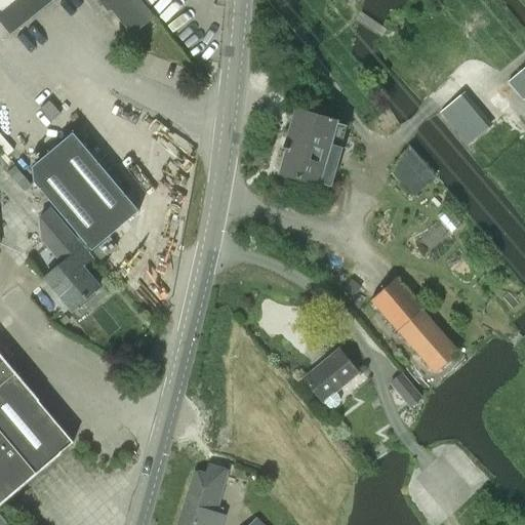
[(0,0),(0,22),(10,35),(53,0),(98,0),(108,11),(111,8),(131,35),(154,16),(140,0),(0,0)]
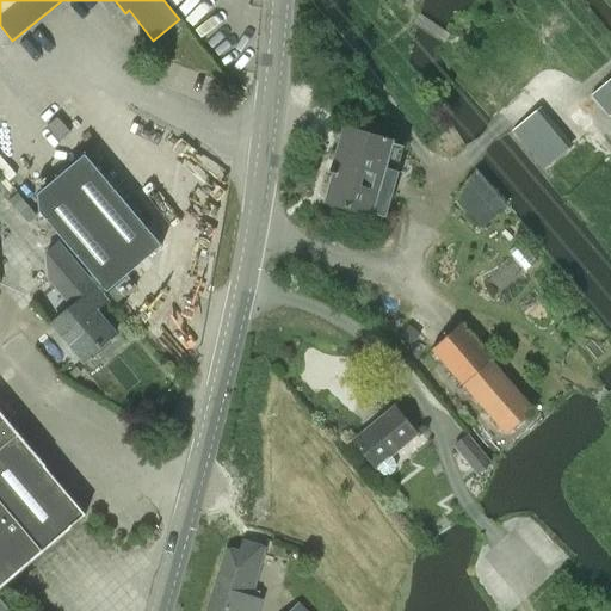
[(610,76),(590,94),(608,116),(610,113),(610,76)]
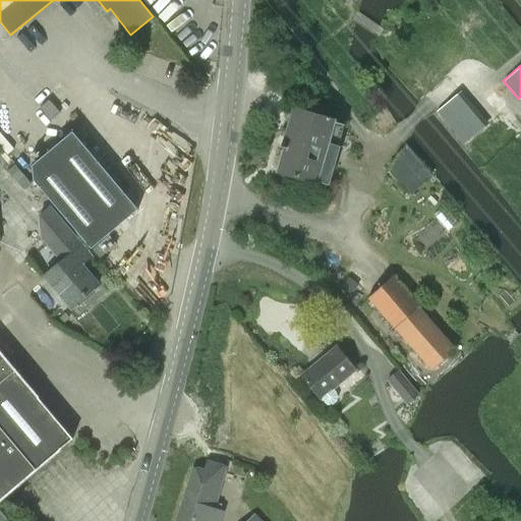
[(506,105),(496,92),(485,100),(497,112),(506,105)]
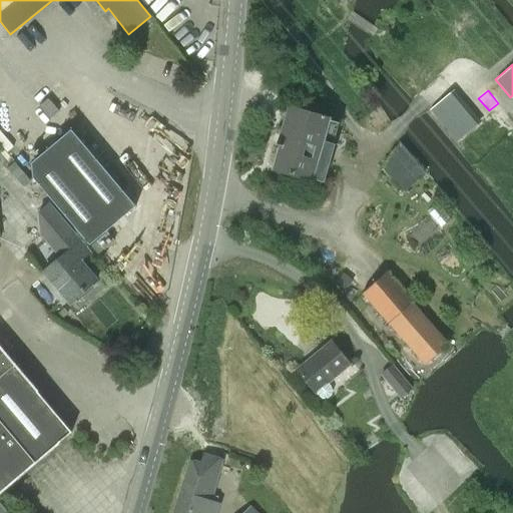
[(430,109),(456,141),(477,125),(460,105),(451,96),(445,97),(430,109)]
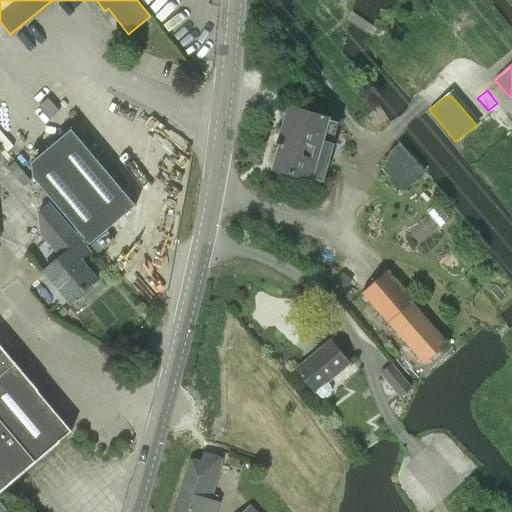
[(48,98),(46,99),(39,106),(50,118),(59,110),(48,98)]
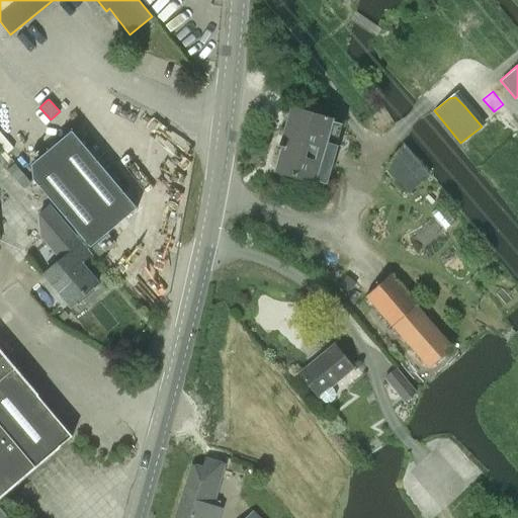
[(281,149),(275,170),(324,183),(341,123),(290,109),(280,146),(277,145),(276,147),(281,149)]
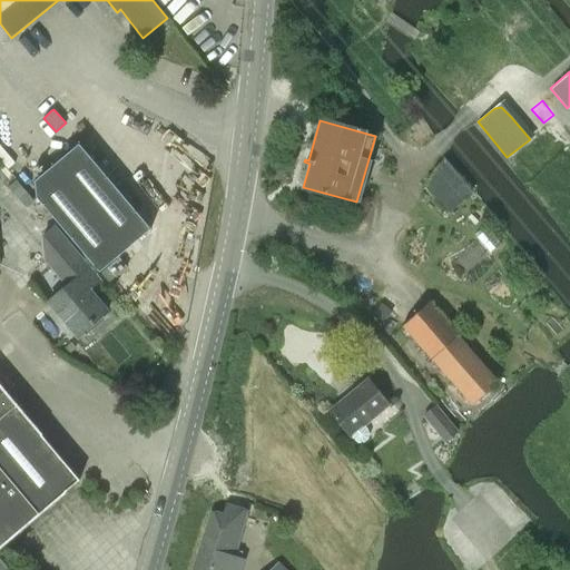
[(533,139),(514,155),(528,172),(547,156),(533,139)]
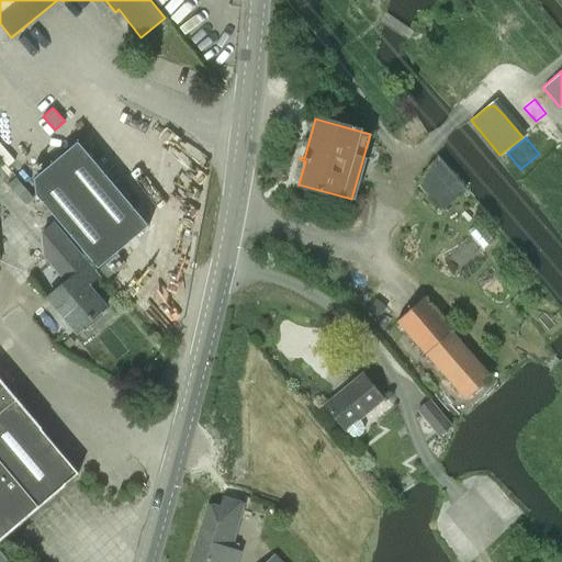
[(98,267),(114,254),(147,225),(77,142),(34,178),(35,193),(98,267)]
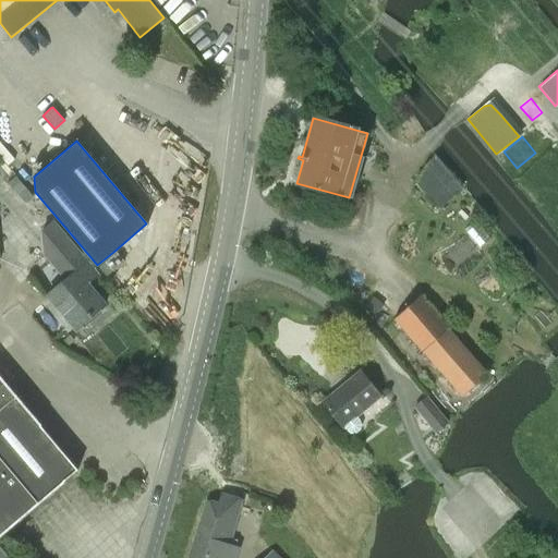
[(46,295),(75,329),(105,303),(86,282),(97,274),(77,251),(52,221),(40,231),(44,255),(64,279),(46,295)]
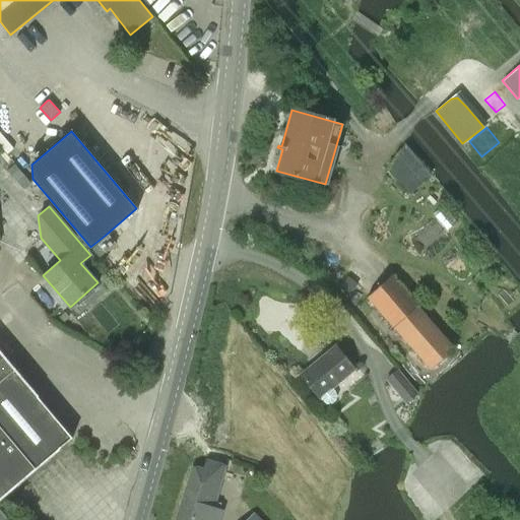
[(366,297),(427,366),(429,369),(430,368),(453,347),(417,306),(418,305),(392,274),(366,297)]
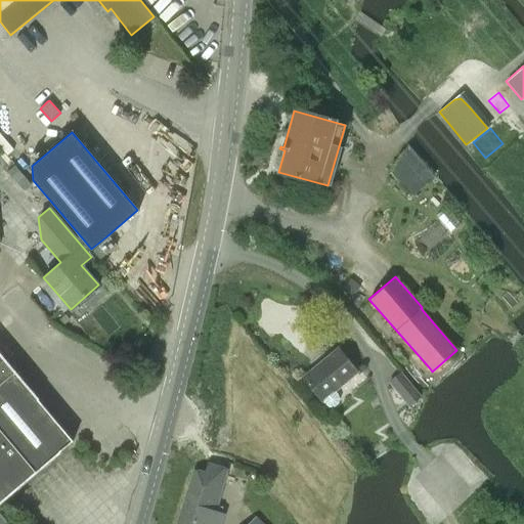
[(320,400),(324,404),(328,406),(333,406),(337,403),(338,398),(336,394),(333,390),(356,372),(338,349),(302,379),(320,400)]
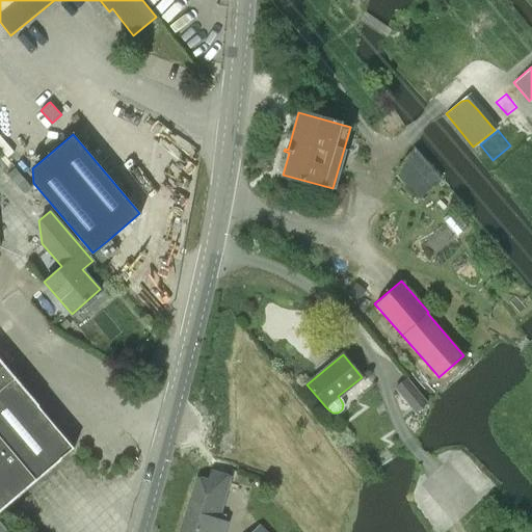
[(0,513),(1,513),(0,512),(0,508),(29,484),(74,447),(0,360),(0,513)]
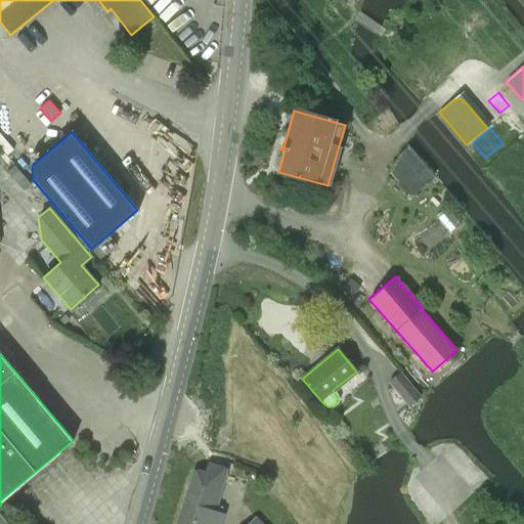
[(420,395),(400,373),(390,382),(408,404),(420,395)]
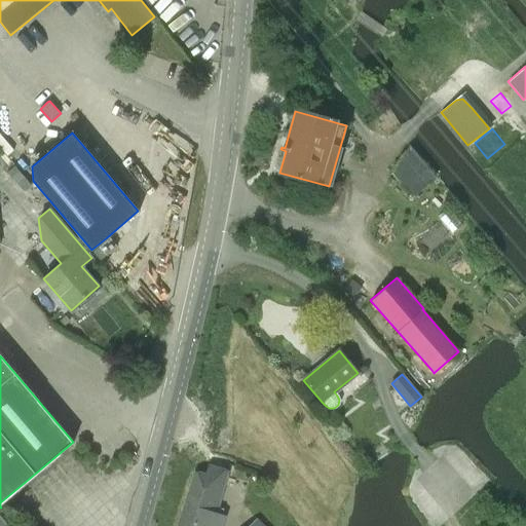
[(193,473),(177,525),(219,525),(222,517),(214,514),(226,473),(208,466),(204,476),(193,473)]
